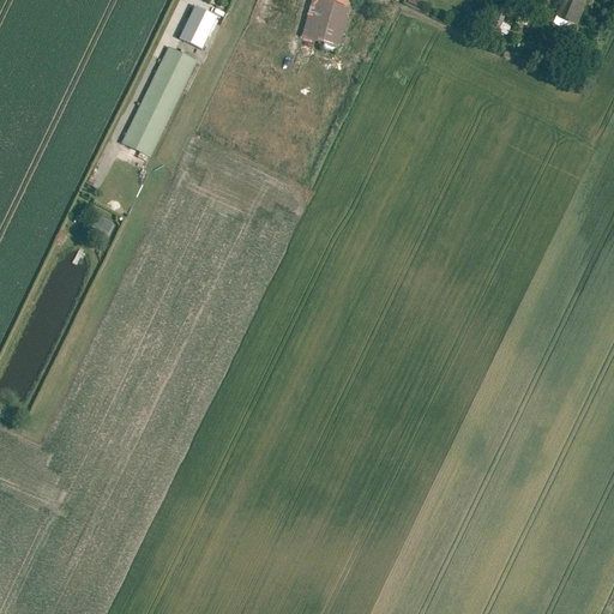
[(312,0),(304,38),(339,47),(350,6),(324,0),(312,0)]
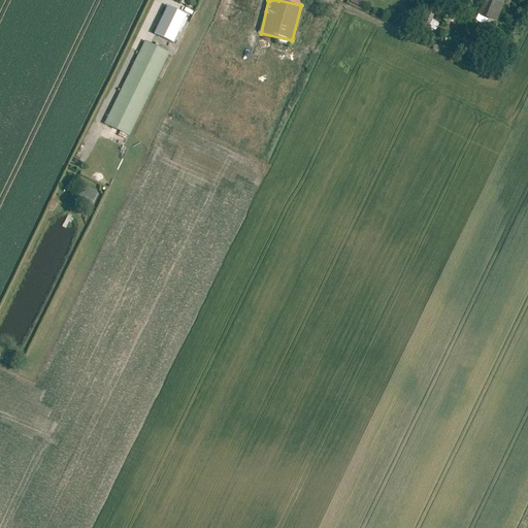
[(505,0),(484,0),(479,13),(496,22),(505,0)]
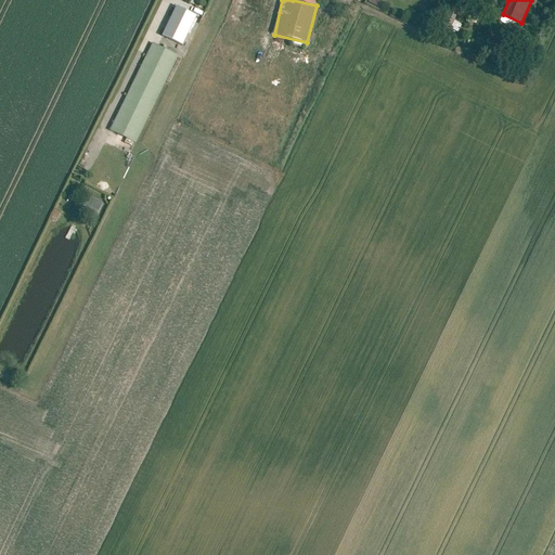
[(196,16),(177,7),(162,36),(181,47),(196,16)]
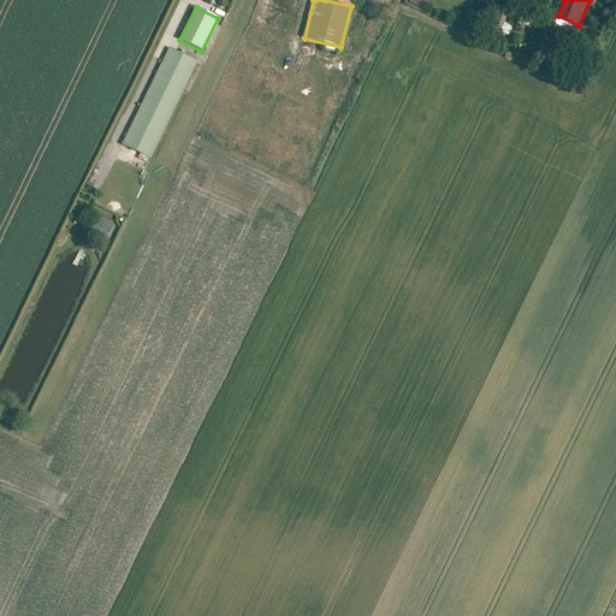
[(487,34),(496,37),(498,31),(507,35),(510,28),(502,23),(507,13),(499,10),(487,34)]
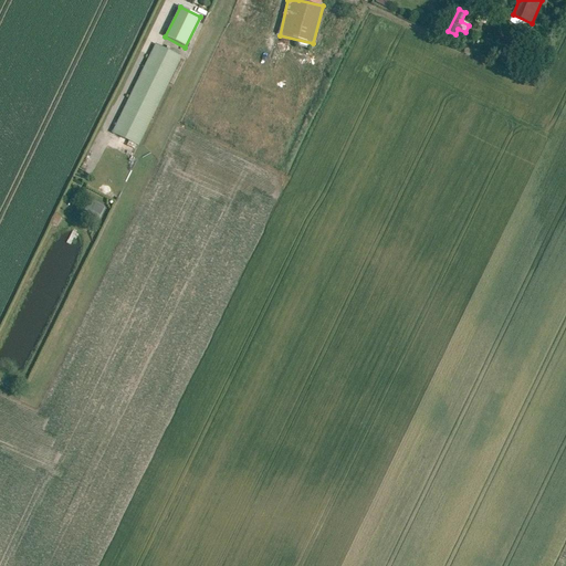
[(181,56),(155,44),(113,133),(138,145),(181,56)]
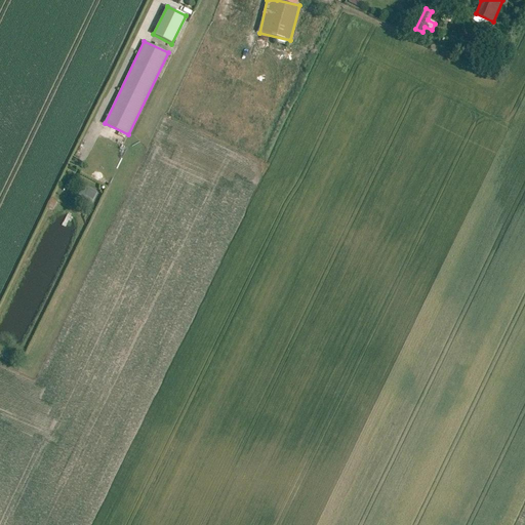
[(97,192),(84,186),(79,196),(92,203),(97,192)]
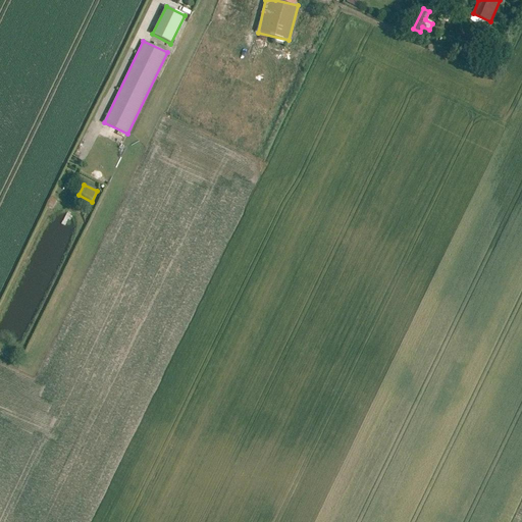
All buildings are outlined.
